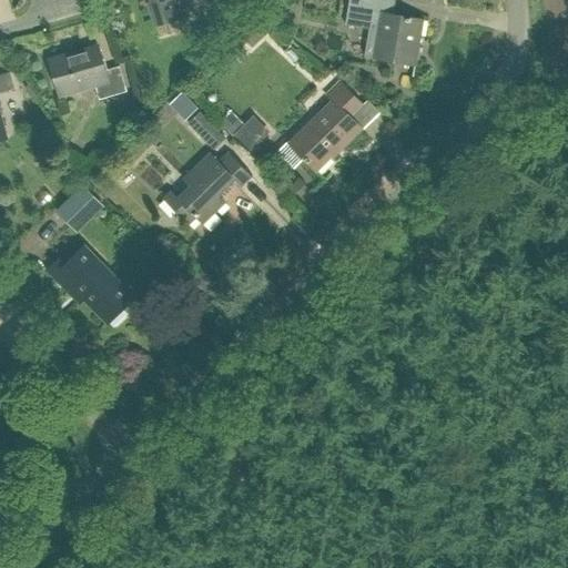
[(151,0),(152,3),(149,4),(155,27),(176,20),(170,0),(151,0)]
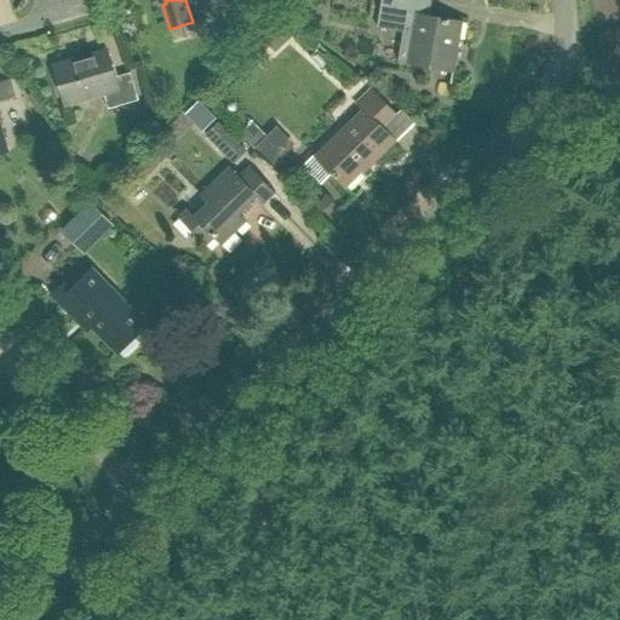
[(430,0),(382,0),(378,26),(412,32),(407,63),(454,70),(463,22),(428,16),(430,0)]
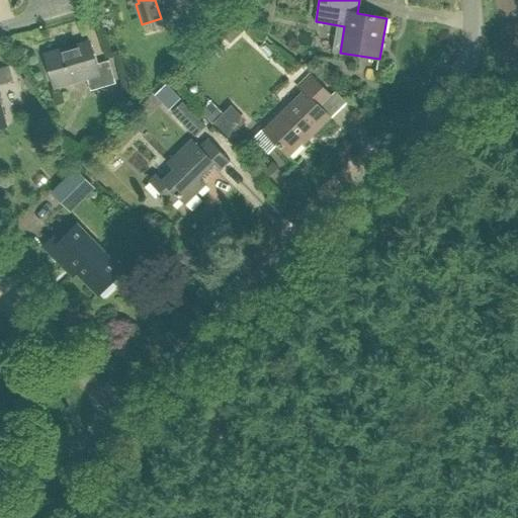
[(236,45),(254,35),(250,26),(231,34),(236,45)]
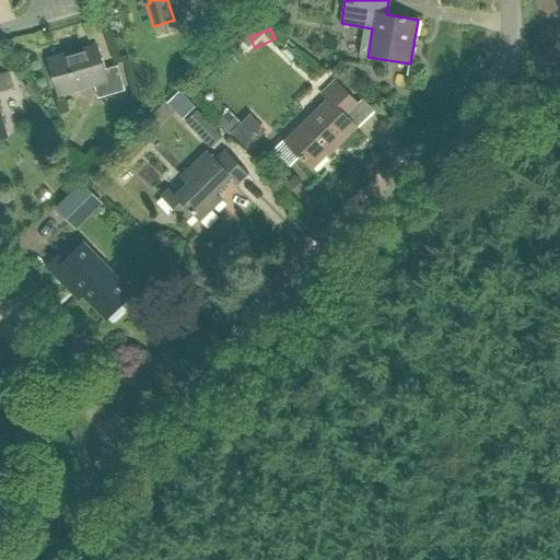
[(103,69),(96,45),(49,59),(60,94),(94,84),(98,98),(126,90),(118,65),(103,69)]
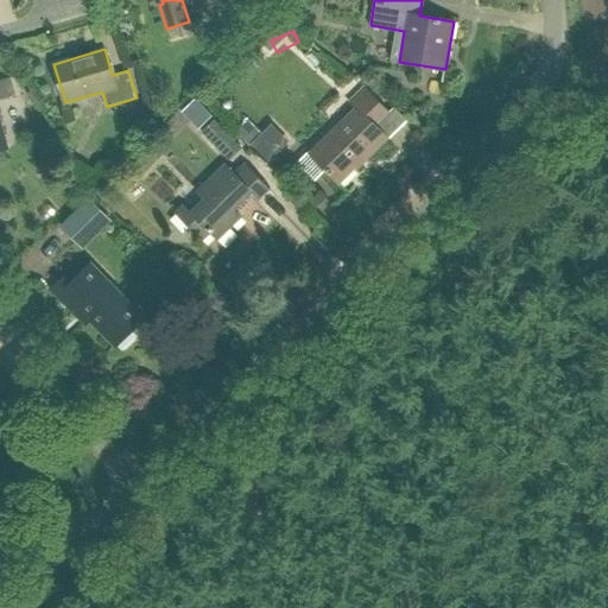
[(0,99),(16,95),(11,77),(0,80),(0,150),(8,149),(0,120),(0,99)]
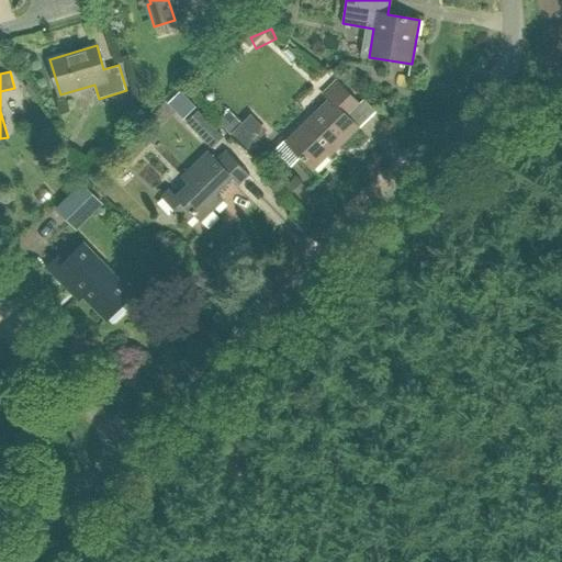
[(359,104),(336,81),(323,93),(329,100),(287,142),(313,169),(336,146),(337,147),(358,127),(347,115),(359,104)]
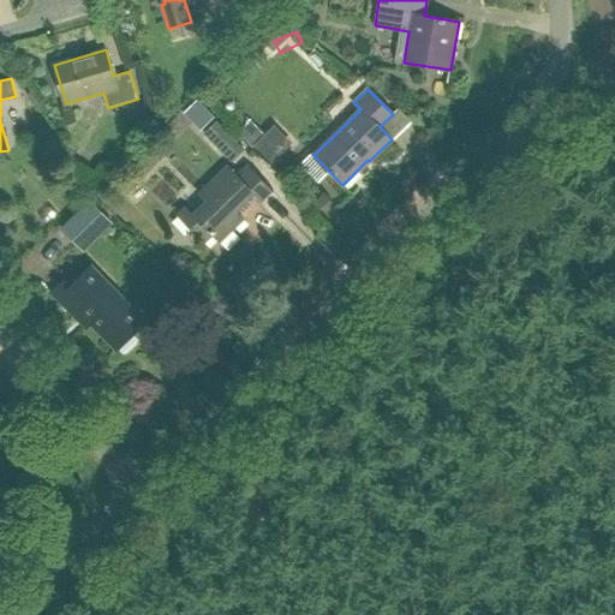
[(262,147),(280,167),(302,147),(285,127),(262,147)]
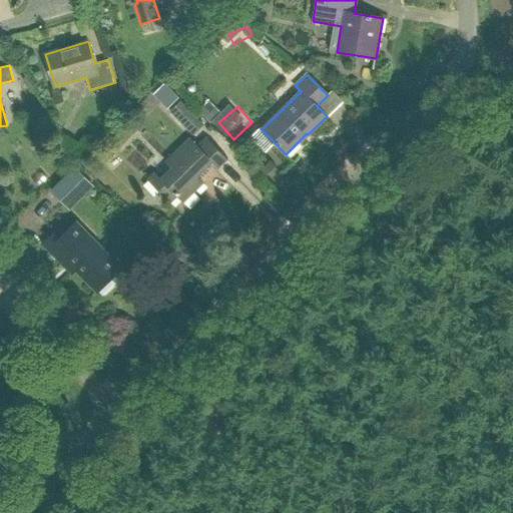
[(174,120),(204,137),(211,124),(181,107),(174,120)]
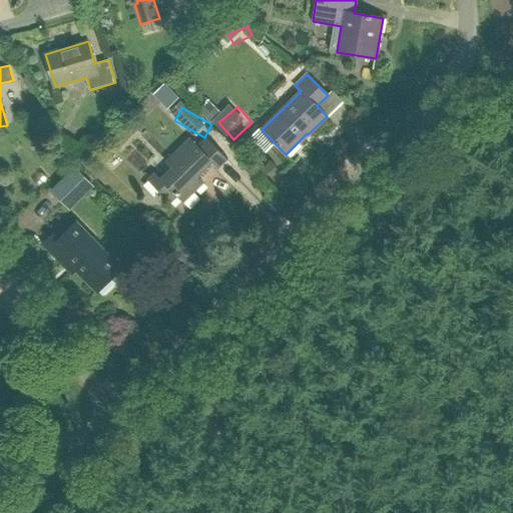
[(227,159),(206,137),(197,145),(189,137),(165,161),(171,167),(160,178),(154,172),(147,179),(171,203),(177,196),(183,202),(203,183),(198,177),(213,162),(218,168),(227,159)]
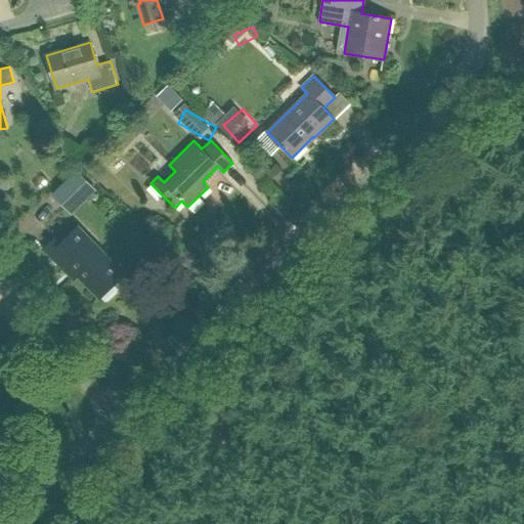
[(74,172),(49,195),(58,205),(83,181),(74,172)]
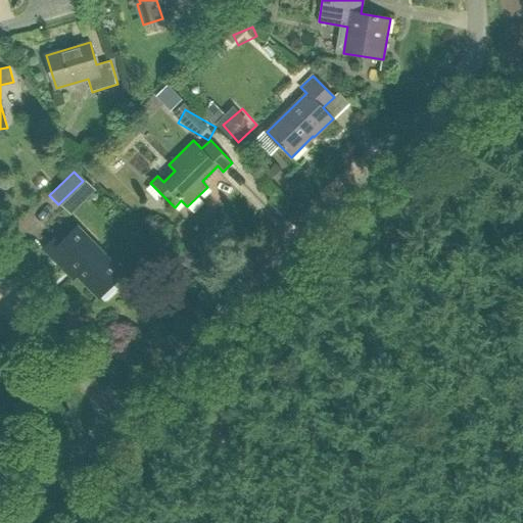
[(124,274),(78,227),(62,241),(56,236),(44,248),(74,278),(78,275),(100,297),(124,274)]
